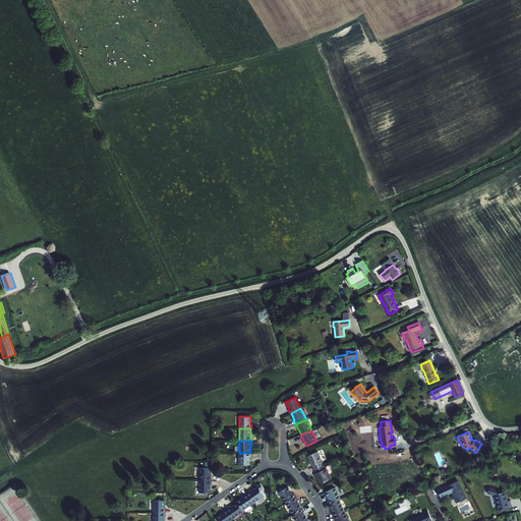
[(319,452),(307,456),(312,466),(313,466),(314,469),(323,466),(321,462),(323,461),(319,452)]
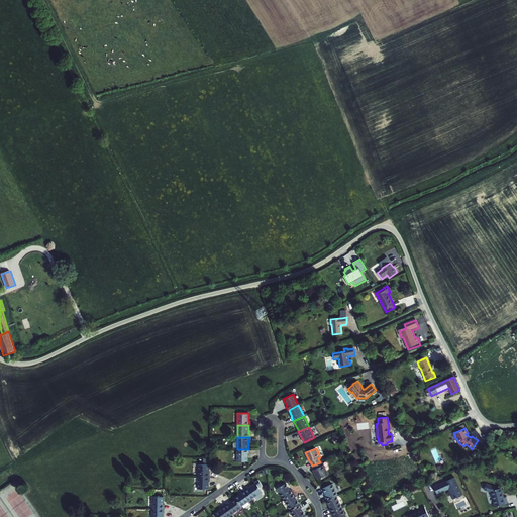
[(248,449),(237,449),(237,461),(248,461),(248,453),(248,449)]
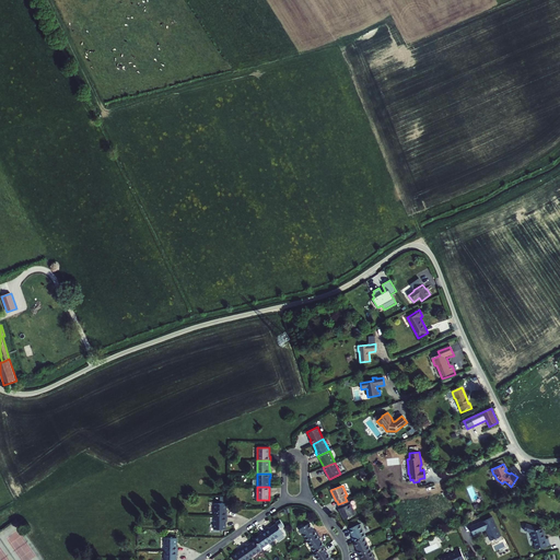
[(340,509),(339,509),(345,520),(356,514),(350,504),(349,504),(347,501),(338,504),(340,509)]
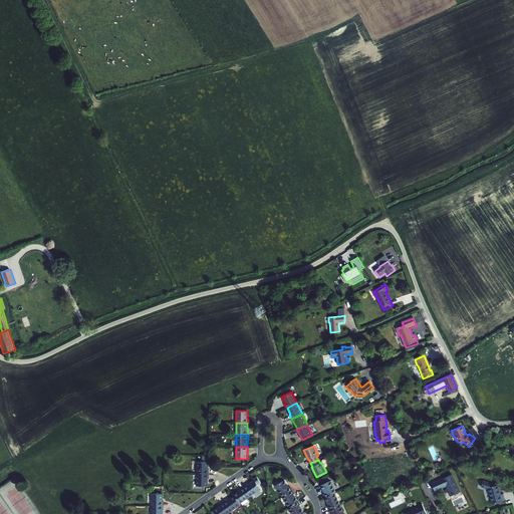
[(208,462),(197,462),(197,474),(209,474),(209,470),(208,470),(208,462)]
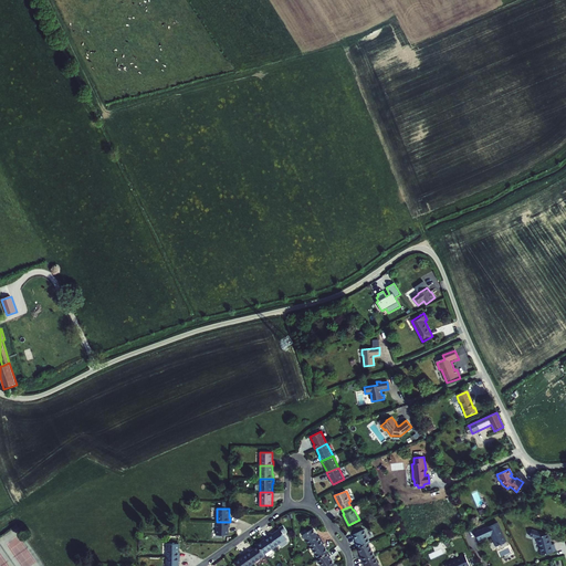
[(229,535),(229,526),(230,526),(230,522),(217,522),(217,535),(229,535)]
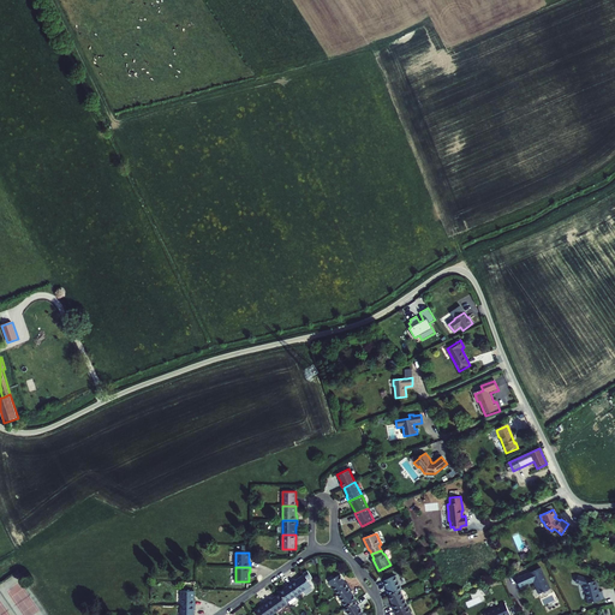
[(541,567),(517,578),(520,587),(533,581),(539,593),(550,589),(541,567)]
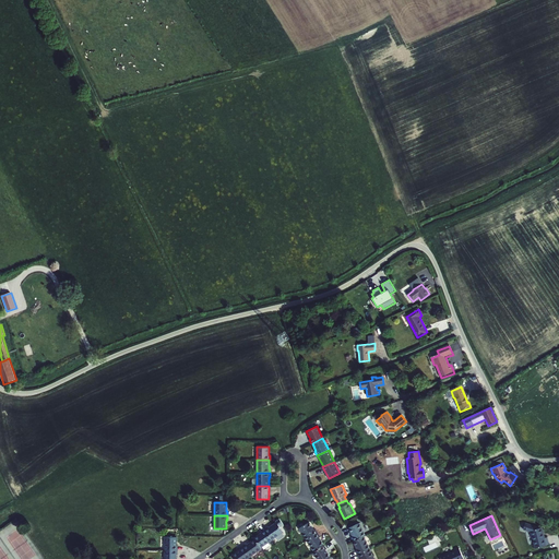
[(277,522),(269,527),(269,526),(264,528),(272,539),(284,532),(277,522)]
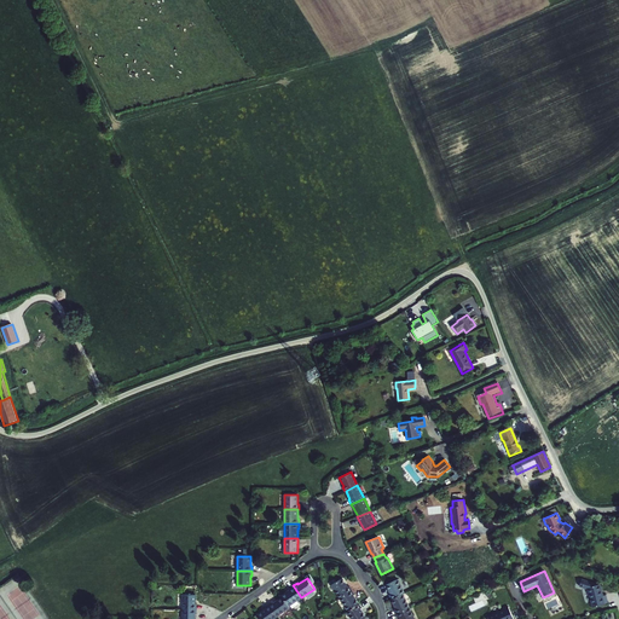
[(331,585),(340,599),(352,590),(350,586),(348,588),(342,578),(331,585)]
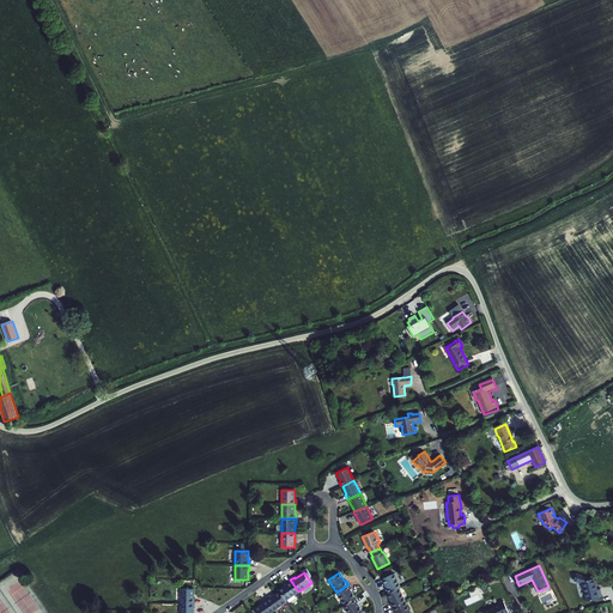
[(388,593),(400,588),(401,587),(394,574),(383,578),(387,588),(386,589),(388,593)]
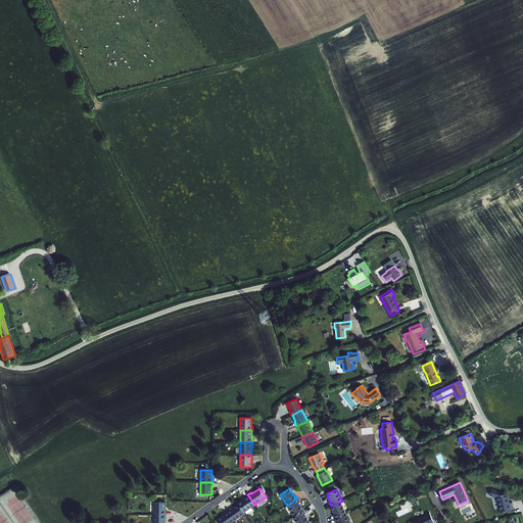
[(510,504),(508,493),(496,496),(501,513),(514,510),(512,503),(510,504)]
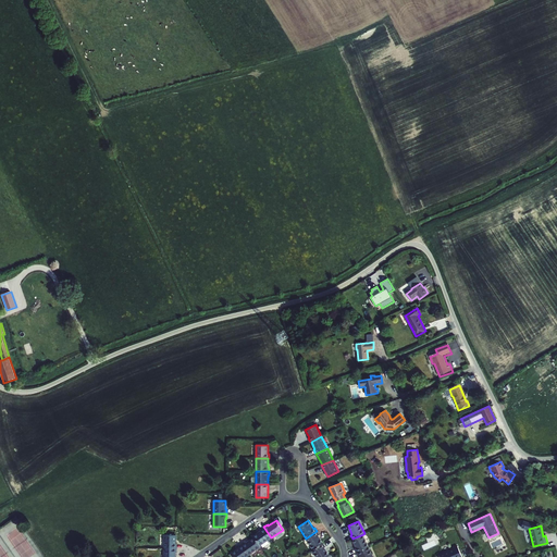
[(271,537),(263,527),(260,530),(261,531),(254,536),(254,537),(260,546),(271,537)]
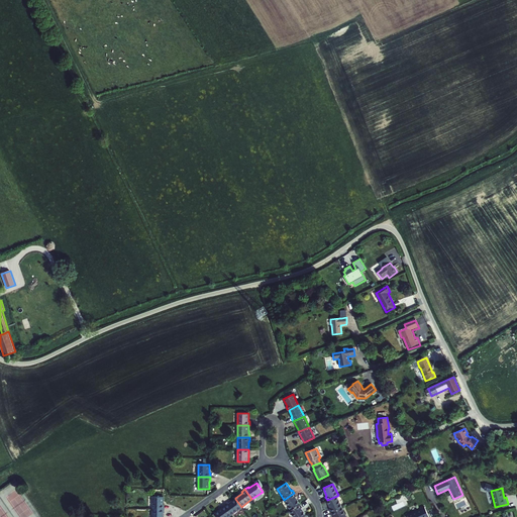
[(294,493),(284,500),(291,510),(300,504),(295,497),(296,496),(294,493)]
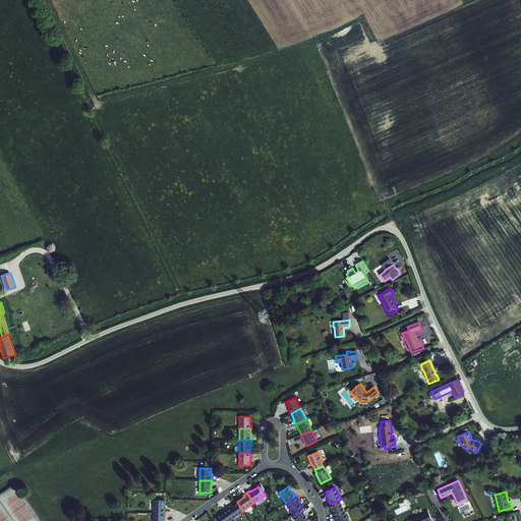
[(154,500),(154,512),(166,513),(166,509),(165,509),(165,500),(154,500)]
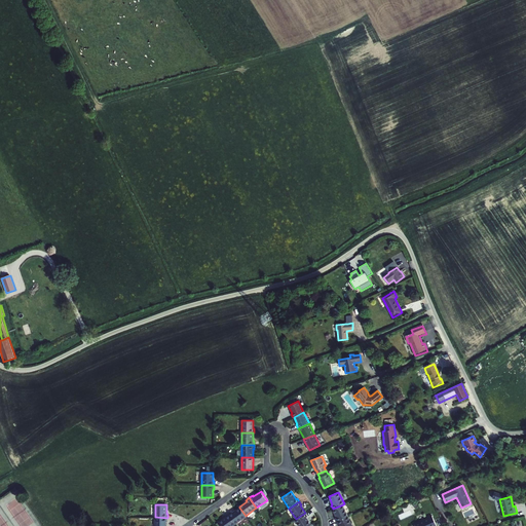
[(337,521),(348,516),(343,504),(333,509),(337,518),(336,518),(337,521)]
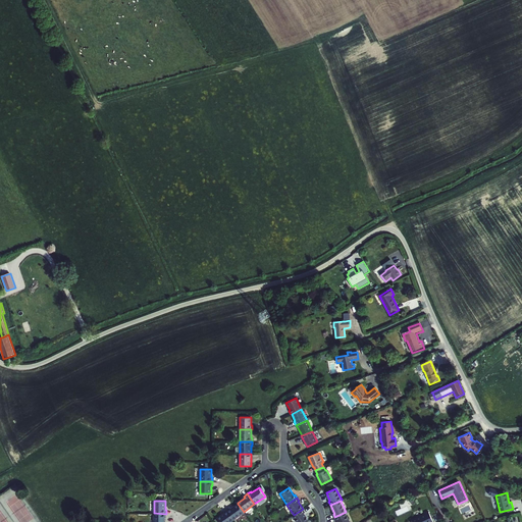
[(245,513),(244,512),(238,504),(230,509),(230,508),(226,510),(233,520),(245,513)]
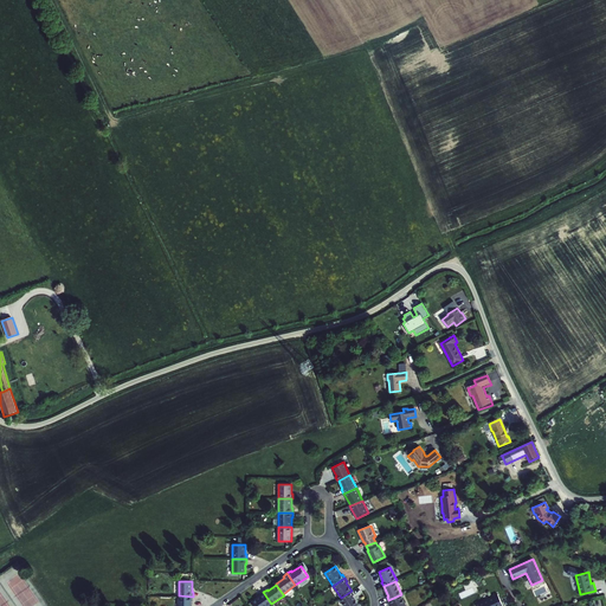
[(355,605),(359,605),(353,595),(354,595),(352,591),(341,598),(340,599),(343,605),(355,605)]
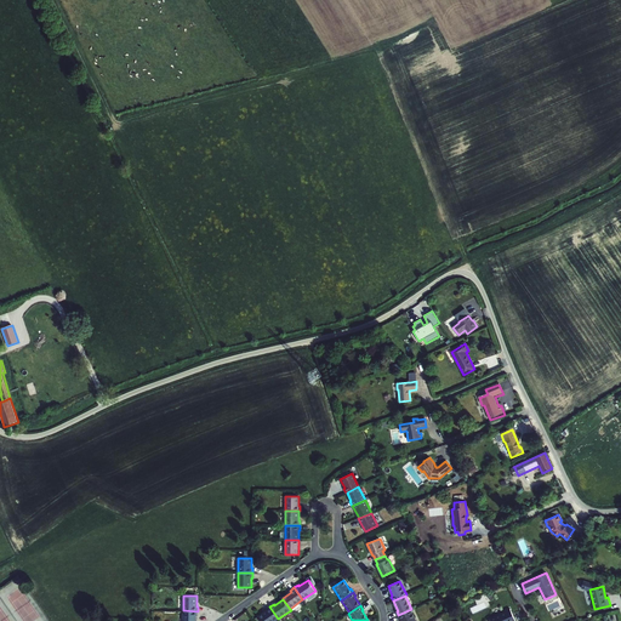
[(261,620),(274,620),(278,619),(269,607),(266,609),(267,610),(258,616),(261,620)]
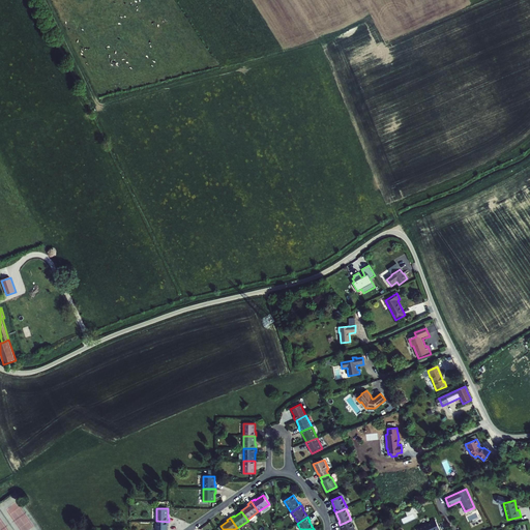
[(355,529),(351,520),(340,525),(342,529),(343,528),(343,529),(355,529)]
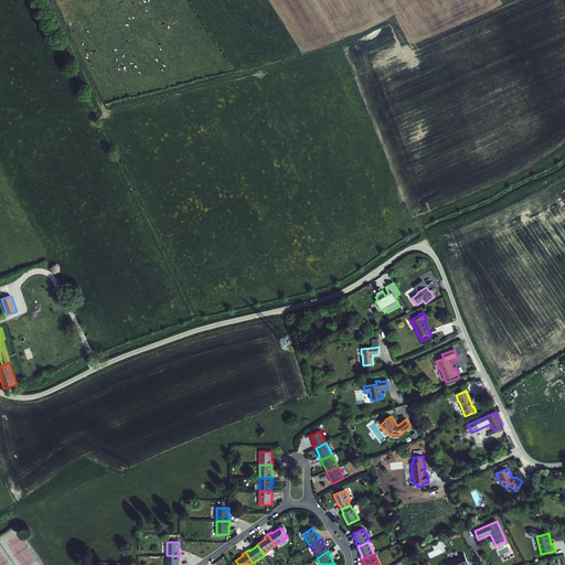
[(469,564),(465,554),(446,563),(446,564),(469,564)]
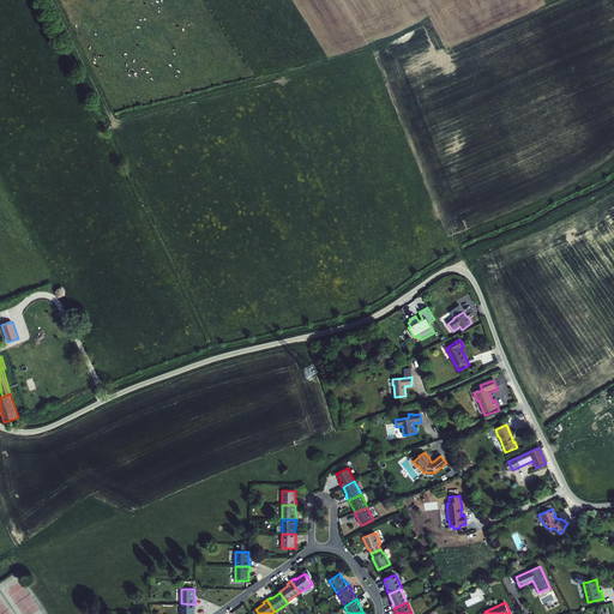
[(196,605),(181,603),(180,613),(193,613),(194,608),(196,608),(196,605)]
